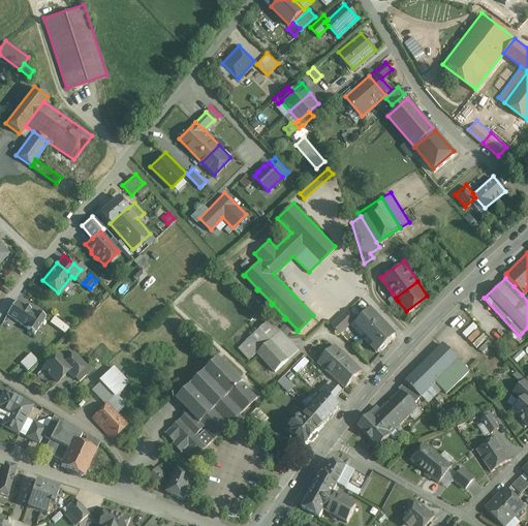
[(393,294),(386,299),(392,305),(398,301),(396,298),(393,294)]
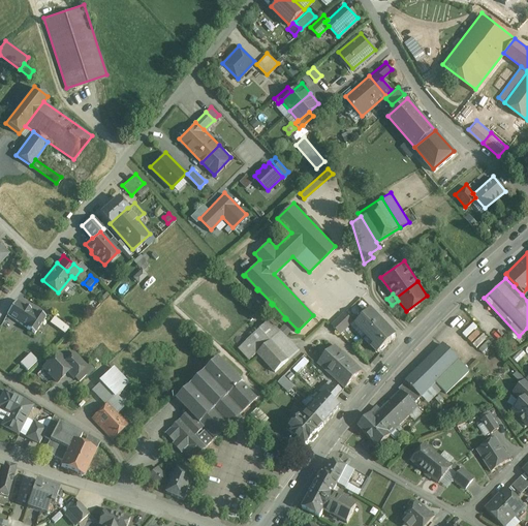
[(35,311),(16,299),(6,312),(26,326),(35,311)]
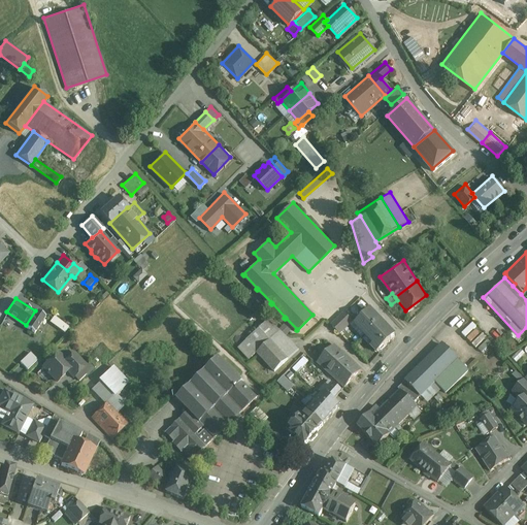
[(364,329),(377,316),(368,305),(354,319),(364,329)]
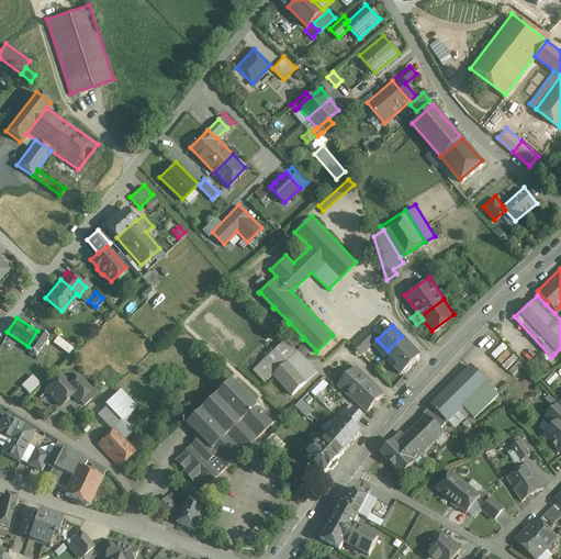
[(27,346),(36,351),(47,334),(40,328),(37,331),(27,346)]
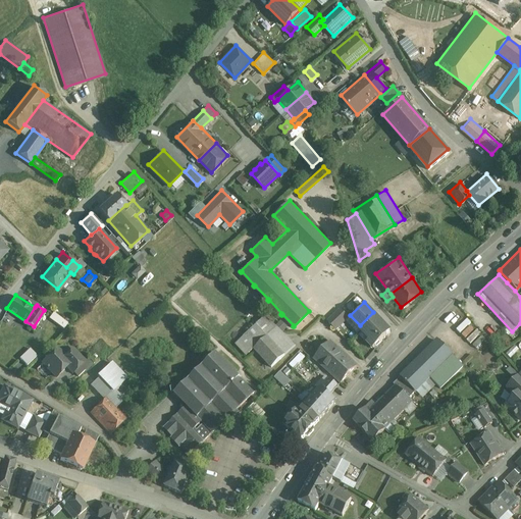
[(348,315),(339,306),(326,319),(334,328),(348,315)]
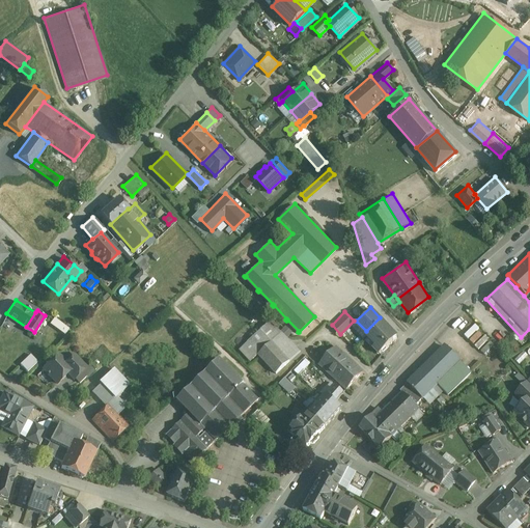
[(49,322),(64,331),(68,325),(53,315),(49,322)]
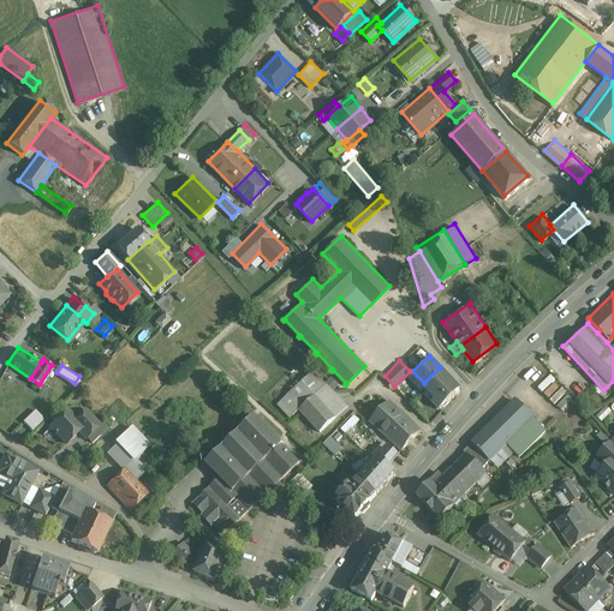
[(440,367),(424,383),(435,395),(452,379),(440,367)]
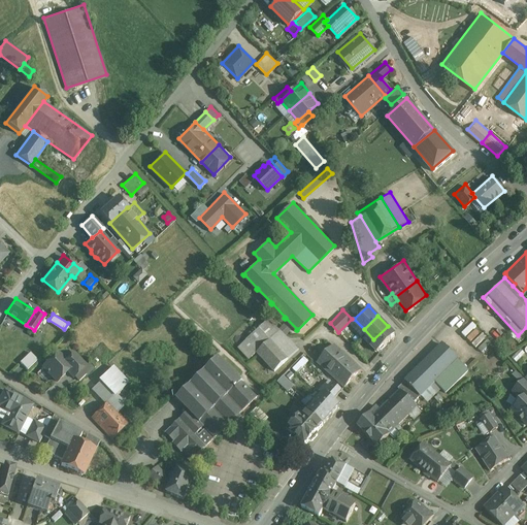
[(266,319),(236,346),(248,357),(256,350),(269,337),(278,329),(266,319)]
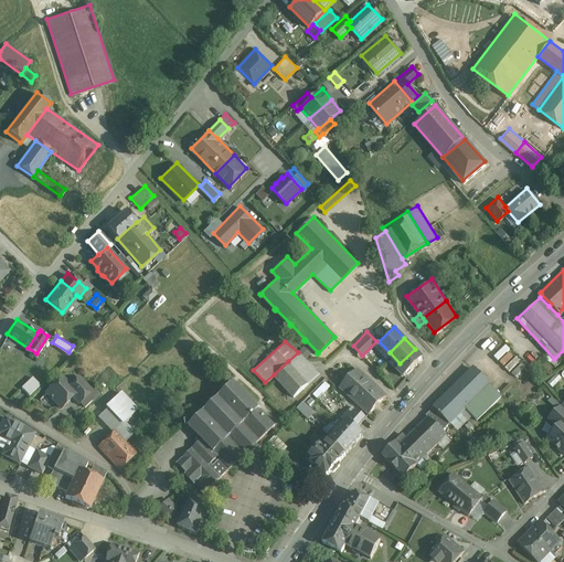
[(415,349),(400,363),(396,367),(403,374),(422,357),(415,349)]
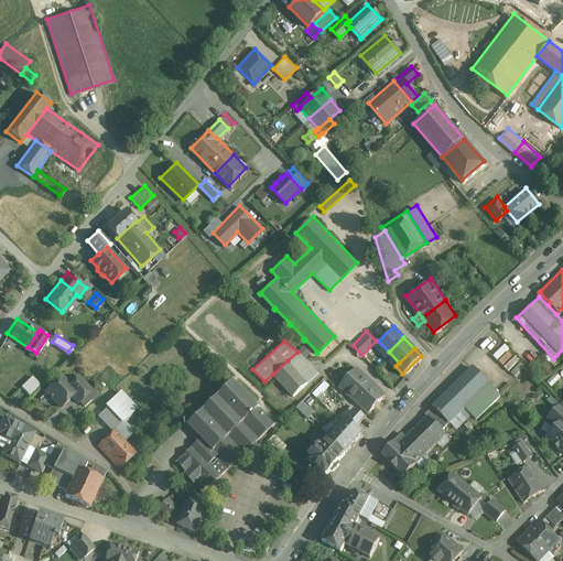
[(507,349),(497,358),(501,362),(510,353),(507,349)]
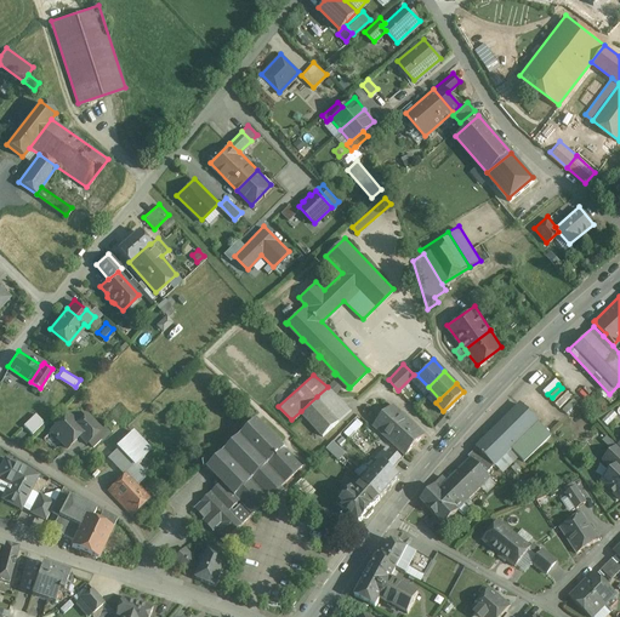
[(337,395),(328,387),(317,396),(339,420),(350,409),(337,395)]
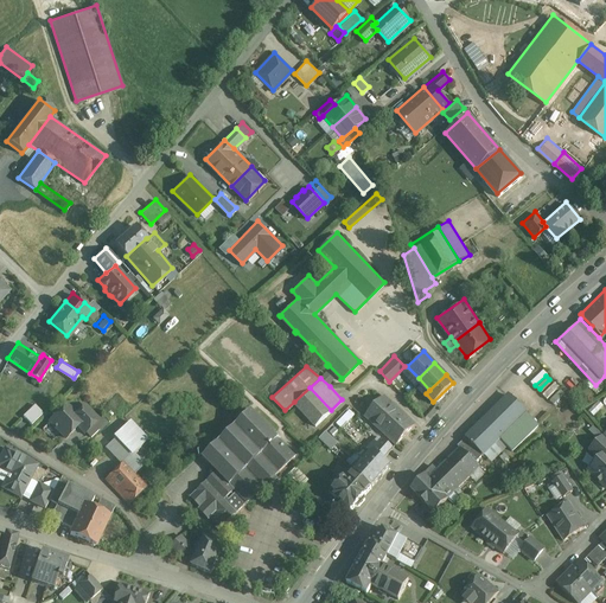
[(331,410),(310,387),(294,402),(314,424),(331,410)]
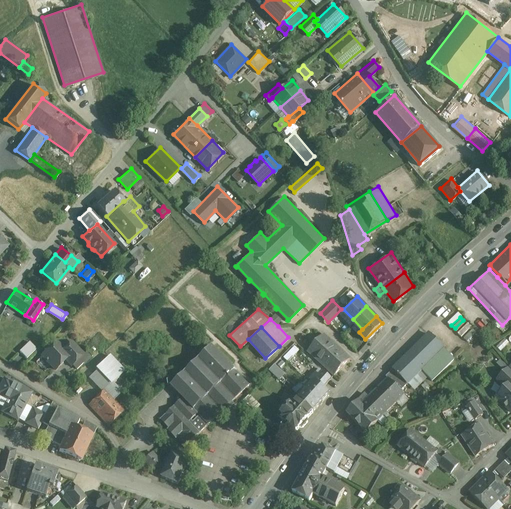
[(453,357),(428,332),(392,367),(406,382),(420,369),(423,371),(431,379),(453,357)]
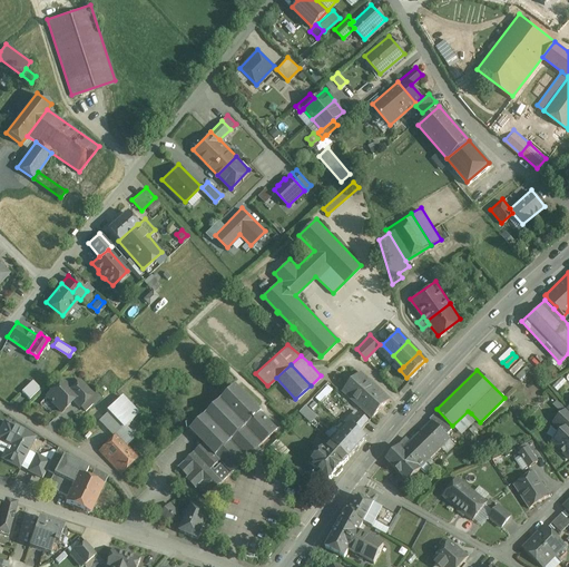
[(360,371),(343,390),(359,404),(375,385),(360,371)]
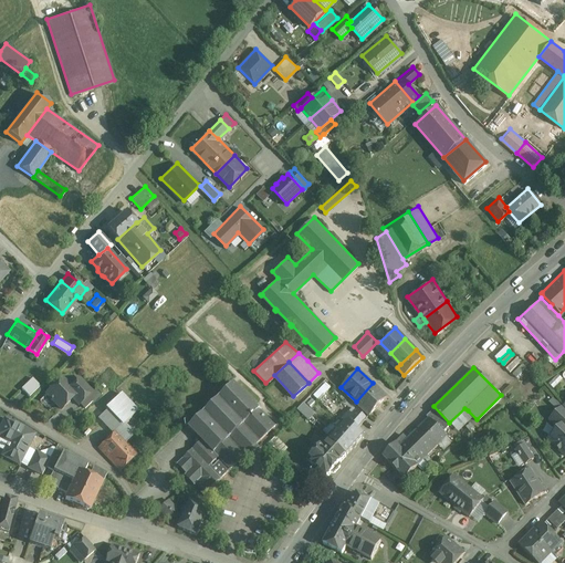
[(557,372),(547,382),(552,386),(562,377),(557,372)]
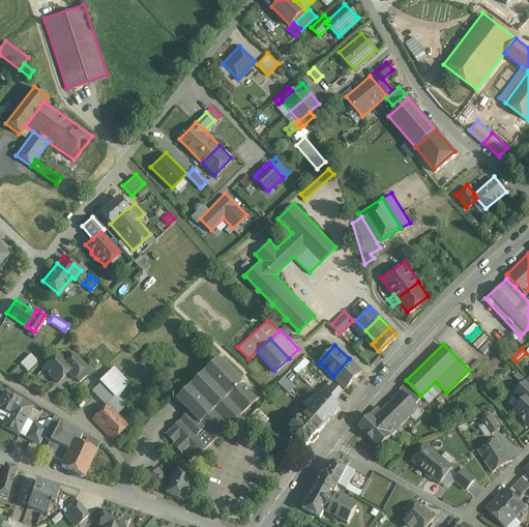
[(19,360),(26,369),(36,358),(29,350),(19,360)]
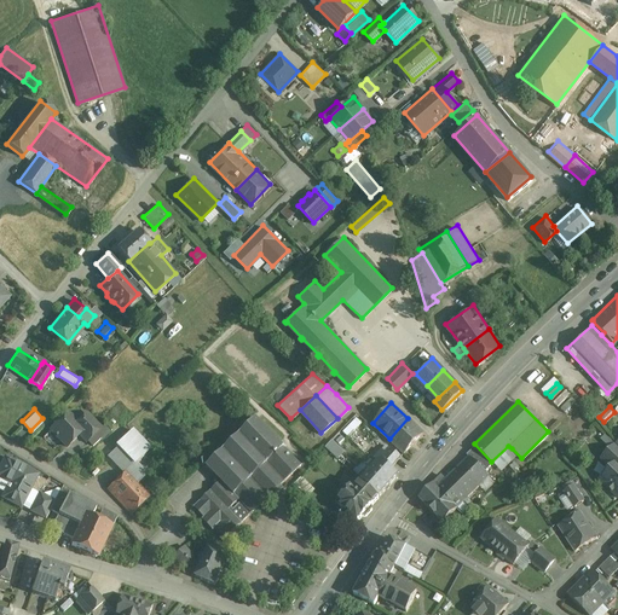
[(76,421),(67,411),(50,428),(55,434),(55,435),(56,436),(56,435),(65,445),(79,433),(93,418),(86,411),(76,421)]
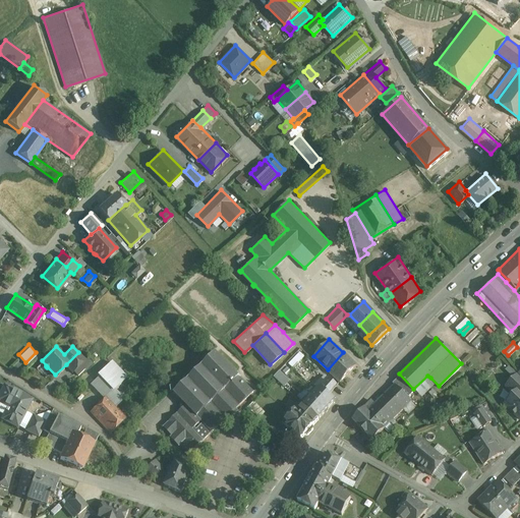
[(298,348),(287,361),(305,377),(310,370),(297,360),(303,353),(298,348)]
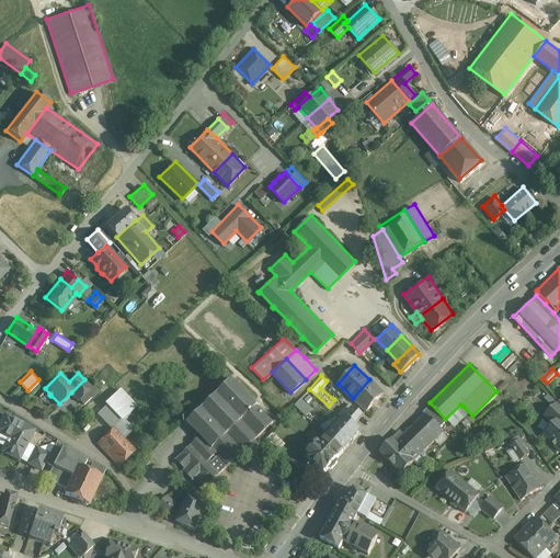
[(272,420),(256,403),(231,377),(186,421),(200,434),(212,447),(215,452),(227,463),(272,420)]
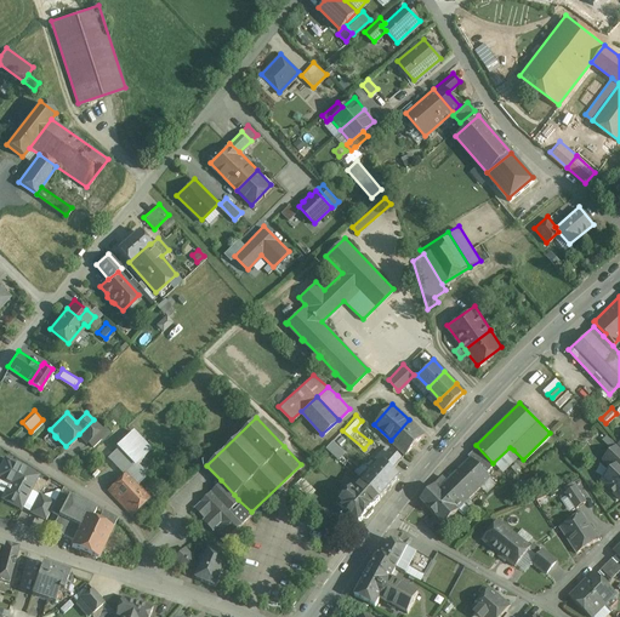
[(94,420),(79,434),(85,441),(101,427),(94,420)]
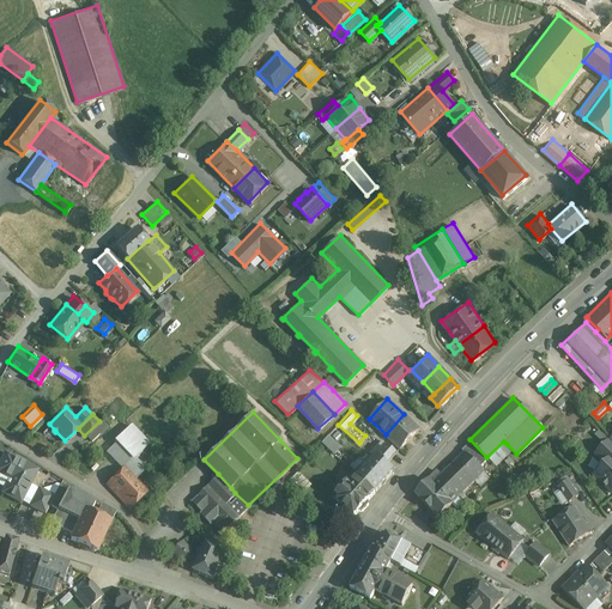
[(417,426),(404,414),(386,434),(399,446),(417,426)]
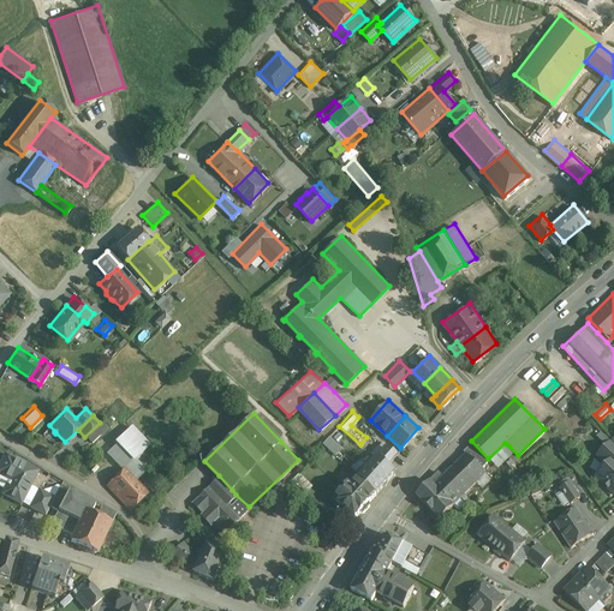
[(130,425),(114,439),(132,459),(148,444),(130,425)]
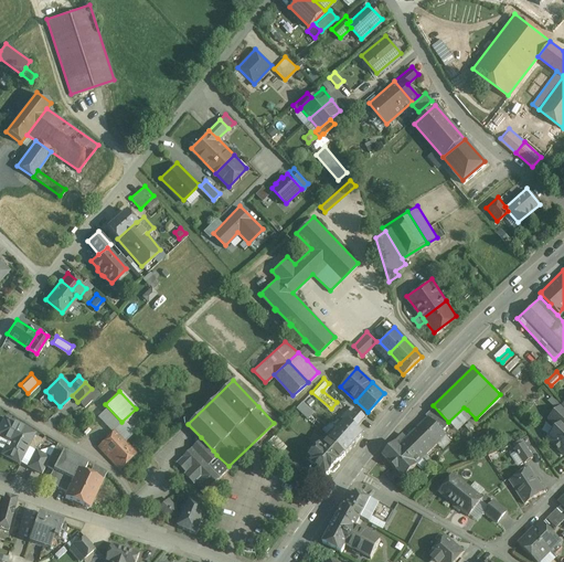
[(301,399),(295,405),(307,416),(314,410),(301,399)]
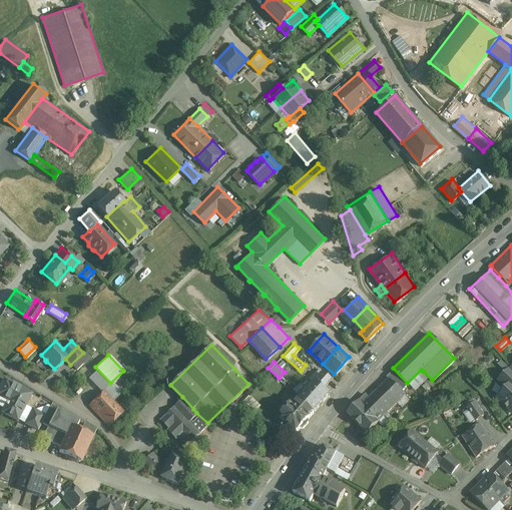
[(511,370),(509,367),(498,378),(506,386),(511,382),(511,370)]
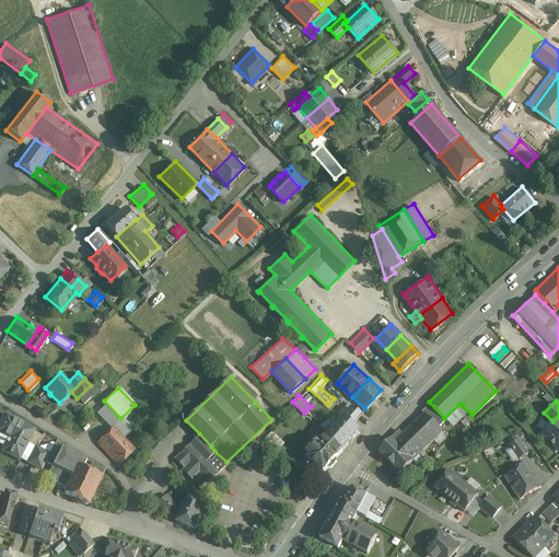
[(444,418),(429,402),(421,410),(422,413),(423,413),(423,412),(437,426),(444,418)]
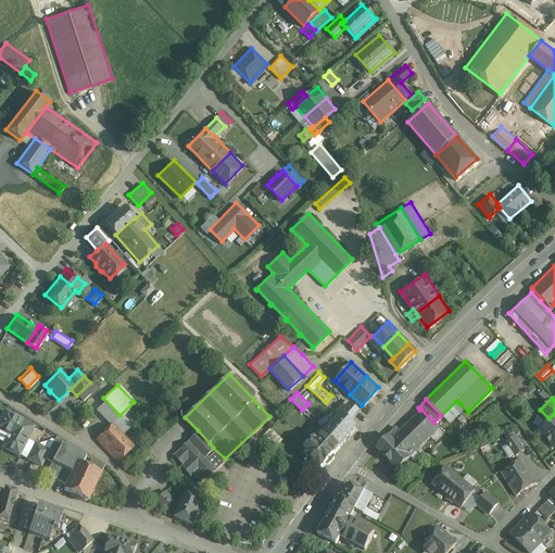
[(351,401),(324,432),(339,445),(356,427),(348,419),(358,407),(351,401)]
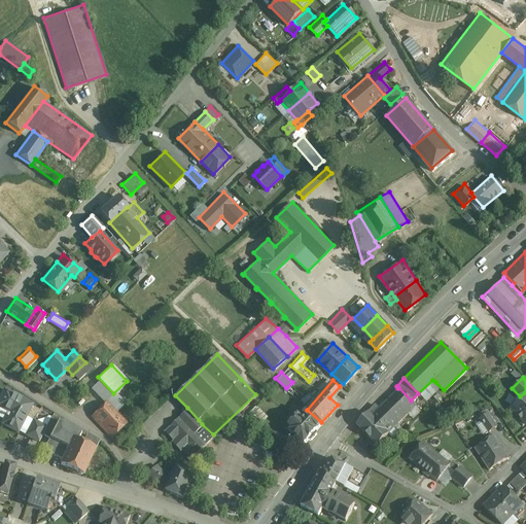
[(397,388),(389,396),(379,407),(371,415),(387,431),(415,405),(411,400),(398,387),(398,388),(397,388)]
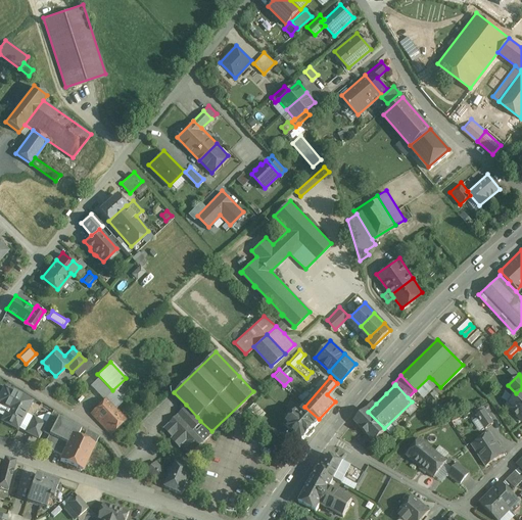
[(30,400),(4,386),(0,393),(0,399),(10,406),(8,410),(5,409),(4,411),(5,412),(2,417),(16,425),(24,411),(30,400)]
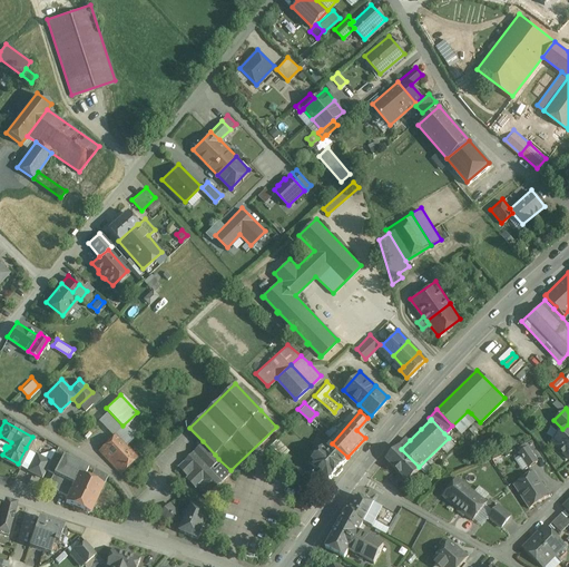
[(568,424),(562,429),(552,440),(568,457),(568,424)]
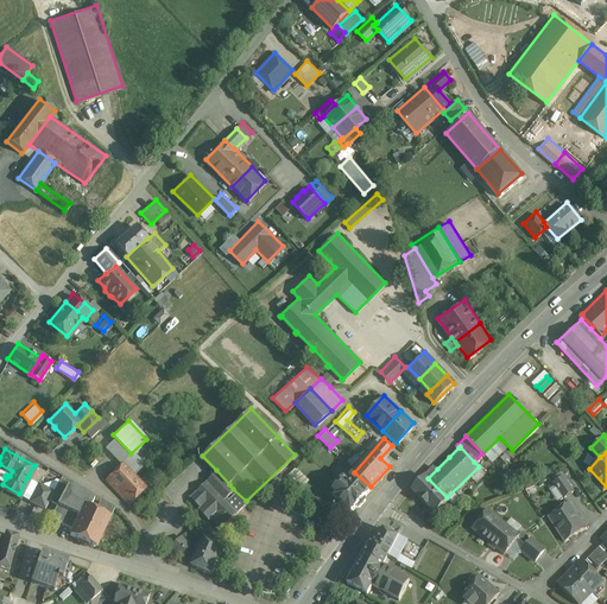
[(140,477),(122,461),(105,477),(112,485),(128,503),(146,487),(140,477)]
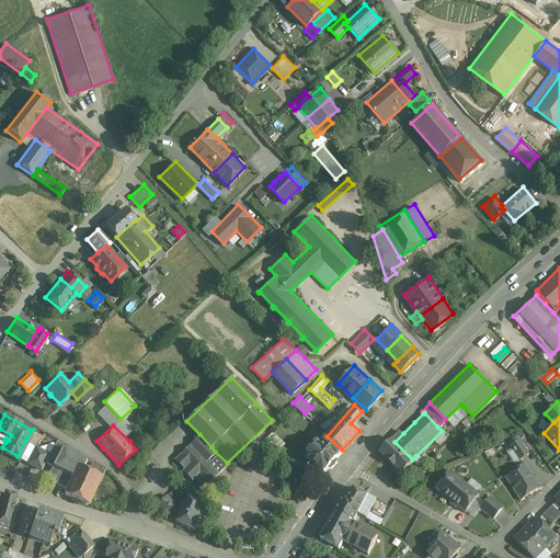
[(272,429),(265,434),(276,445),(283,440),(272,429)]
